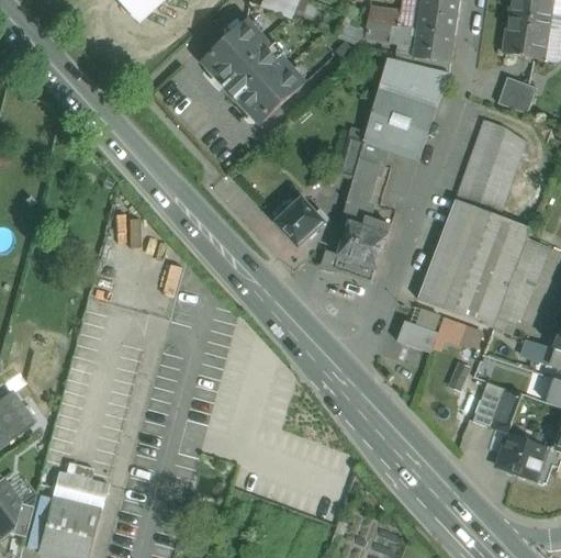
[(417,28),(421,0),(402,0),(401,9),(399,24),(417,28)]
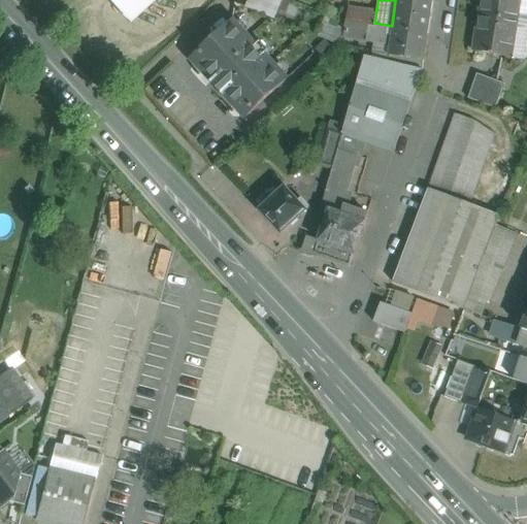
[(395,0),(392,26),(427,31),(431,0),(395,0)]
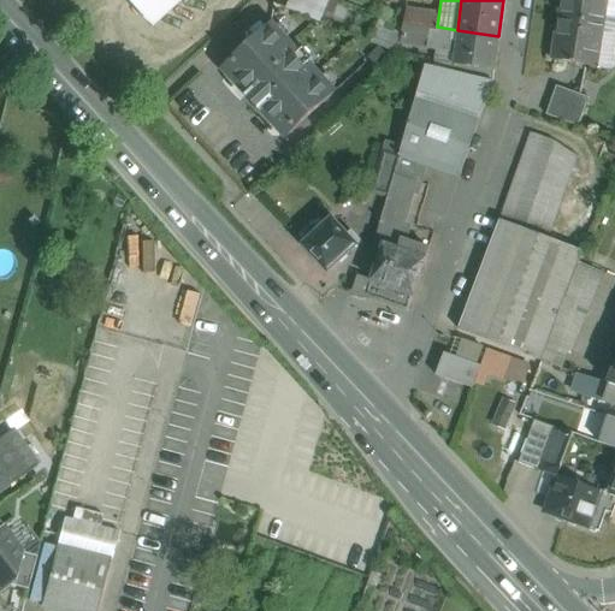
[(563,0),(562,13),(603,19),(605,0),(563,0)]
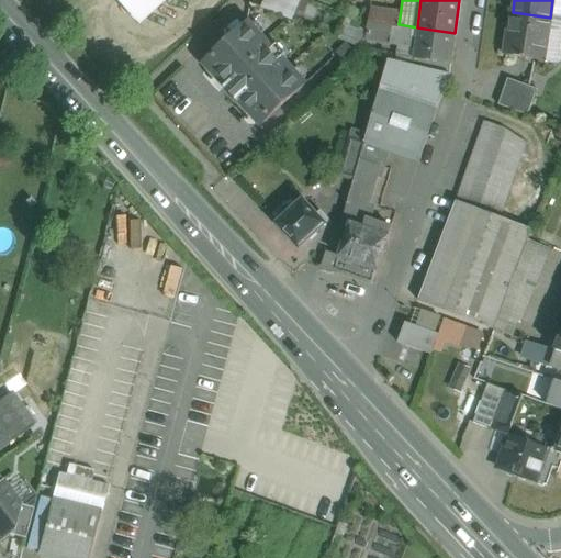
[(401,9),(370,4),(368,20),(399,24),(401,9)]
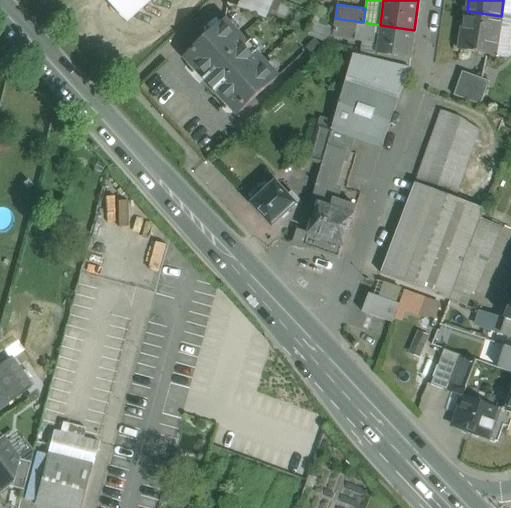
[(501,16),(467,11),(465,26),(462,26),(459,47),(474,49),(474,50),(496,53),(501,16)]
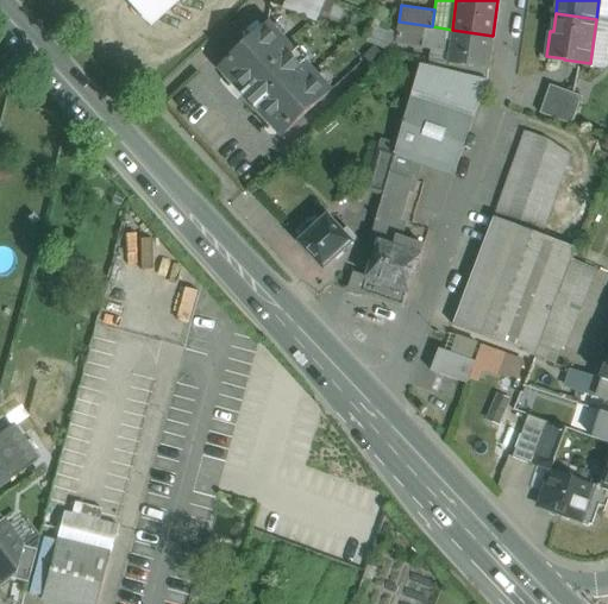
[(268,20),(220,64),(244,89),(242,92),(244,94),(255,105),(255,106),(256,107),(258,106),(282,131),(330,87),(268,20)]
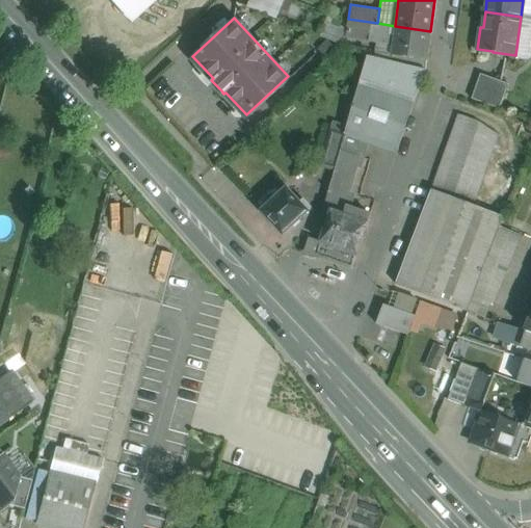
[(377,23),(348,19),(346,34),(374,38),(377,23)]
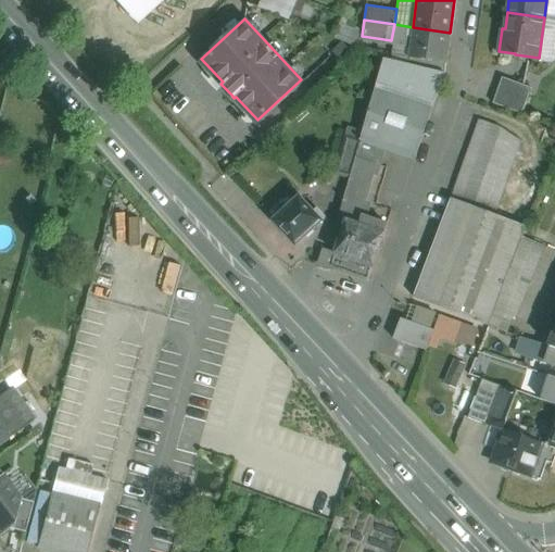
[(408,55),(413,27),(394,24),(391,40),(394,40),(392,58),(407,61),(408,55)]
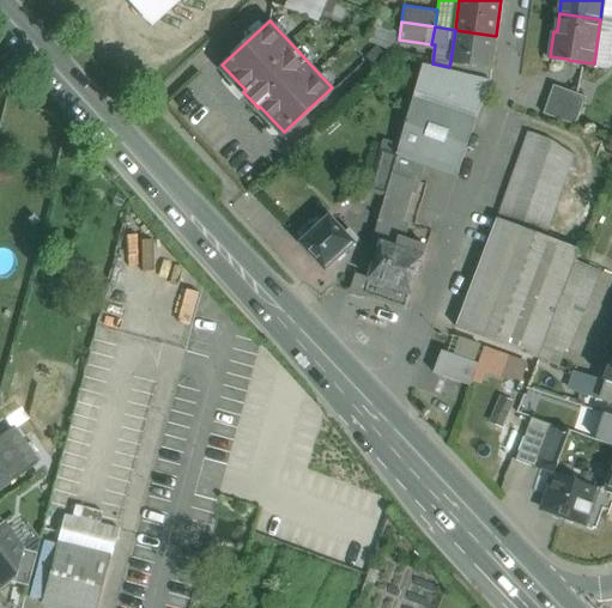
[(496,36),(455,30),(450,61),(491,66),(496,36)]
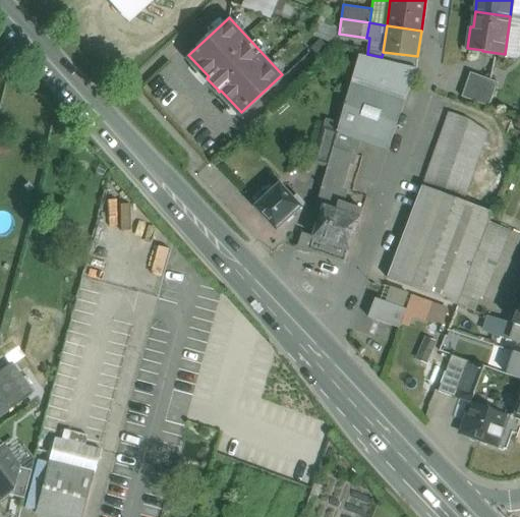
[(406,94),(415,64),(382,57),(367,54),(359,52),(355,64),(385,74),(382,84),(406,94)]
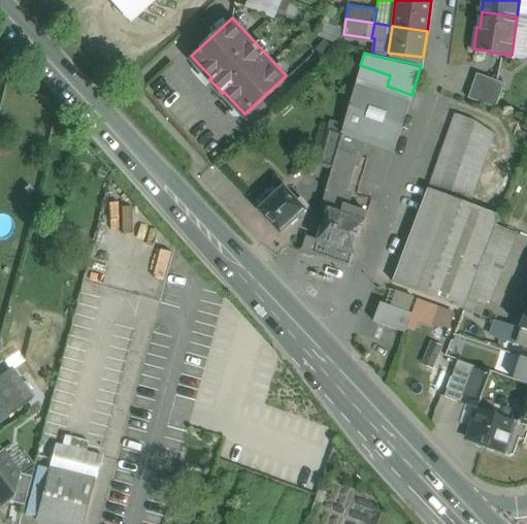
[(390,75),(360,65),(341,130),(341,131),(364,139),(392,149),(412,95),(387,86),(390,75)]
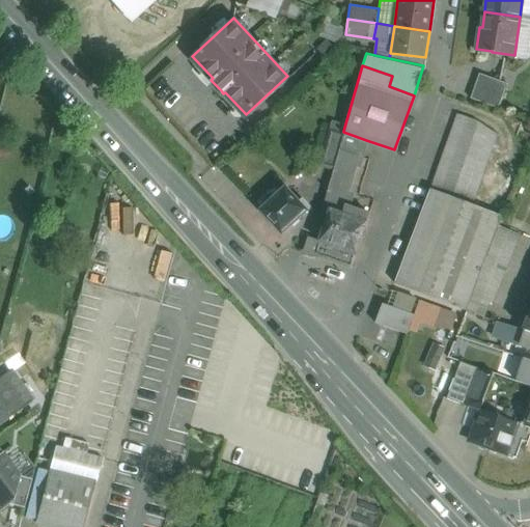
[(506,81),(479,71),(470,95),(498,106),(506,81)]
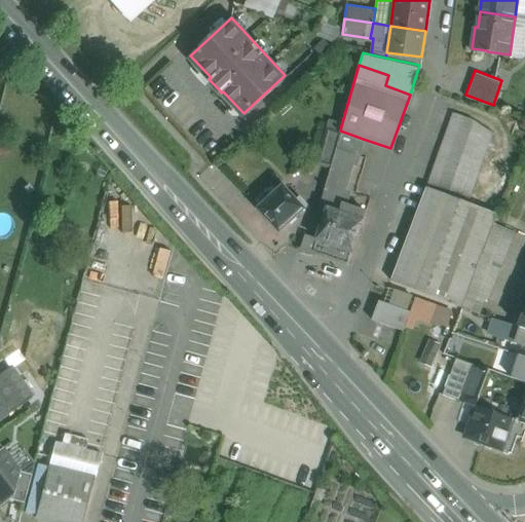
[(472,118),(452,111),(426,185),(467,200),(491,131),(472,118)]
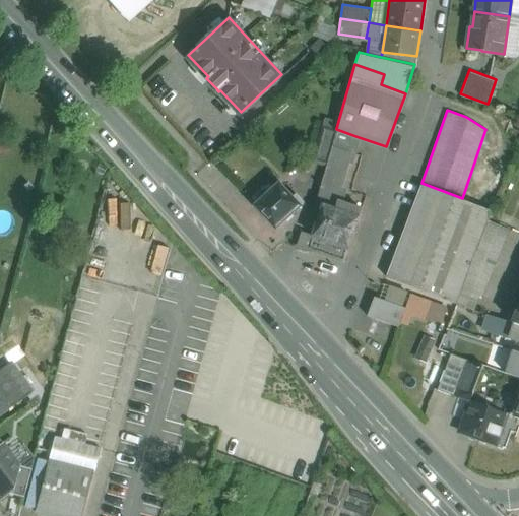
[(336,128),(323,125),(313,159),(326,164),(336,129),(336,128)]
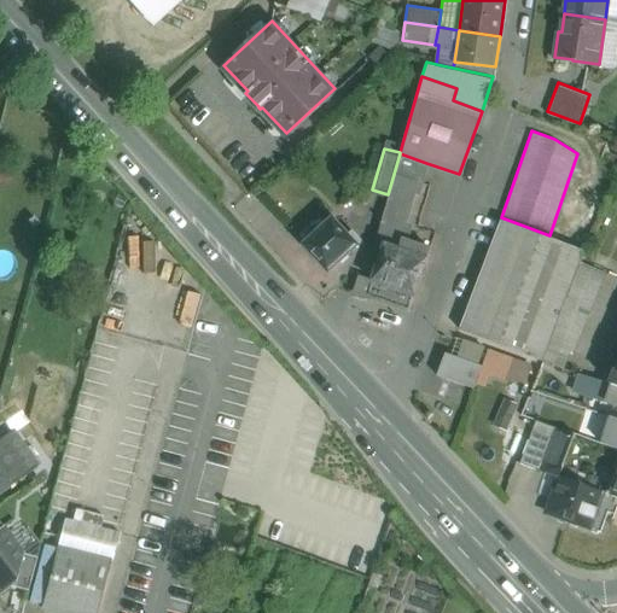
[(388,194),(374,241),(384,244),(372,278),(372,279),(413,292),(429,246),(405,238),(408,225),(402,222),(412,190),(418,191),(426,163),(400,153),(388,194)]
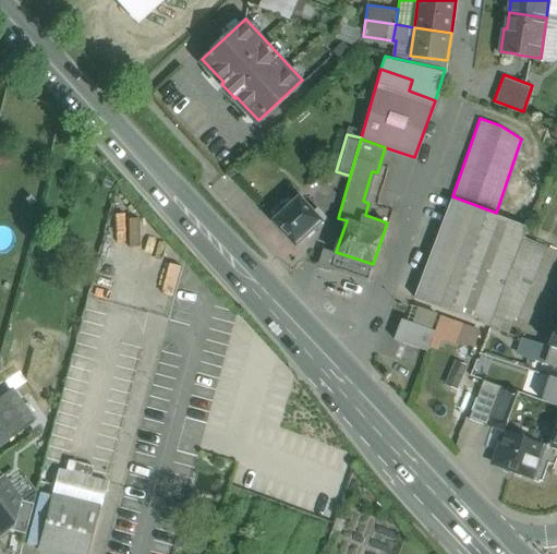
[(300,195),(275,219),(297,243),(326,216),(322,212),(318,215),(300,195)]
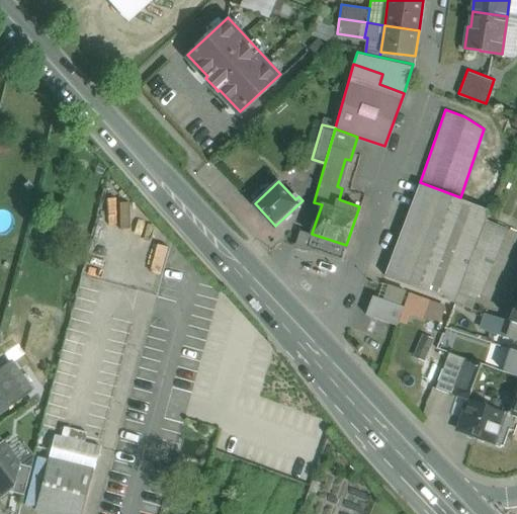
[(420,182),(384,274),(453,301),(486,218),(489,208),(460,197),(420,182)]
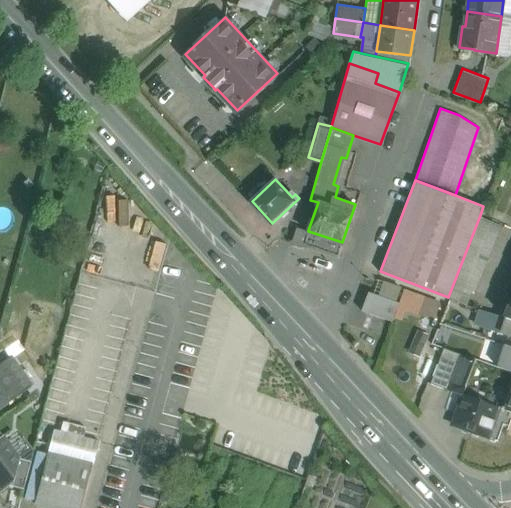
[(480,215),(448,297),(466,303),(471,289),(474,290),(500,224),(480,215)]
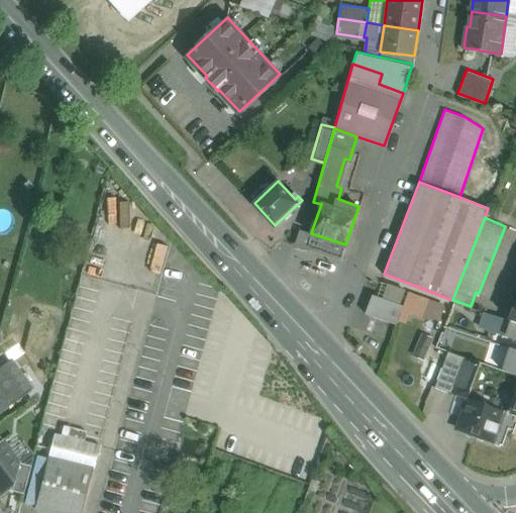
[(311,232),(299,228),(295,241),(296,244),(299,246),(302,247),(305,246),(308,245),(341,257),(345,244),(311,233),(311,232)]
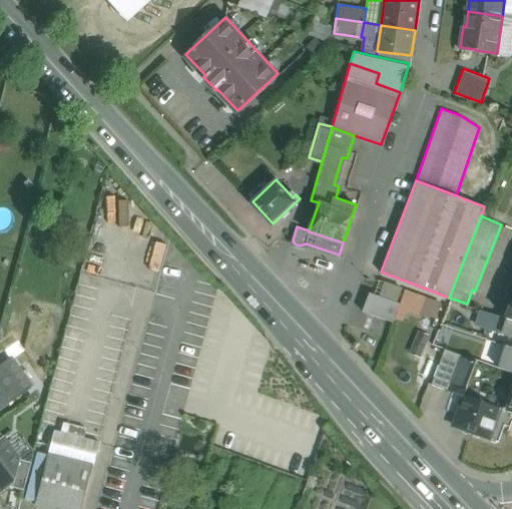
[(399,302),(369,291),(362,309),(392,320),(399,302)]
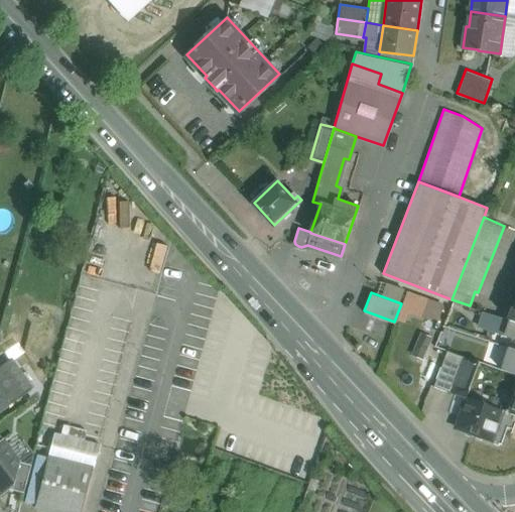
[(510,320),(496,314),(491,330),(507,335),(512,321),(510,320)]
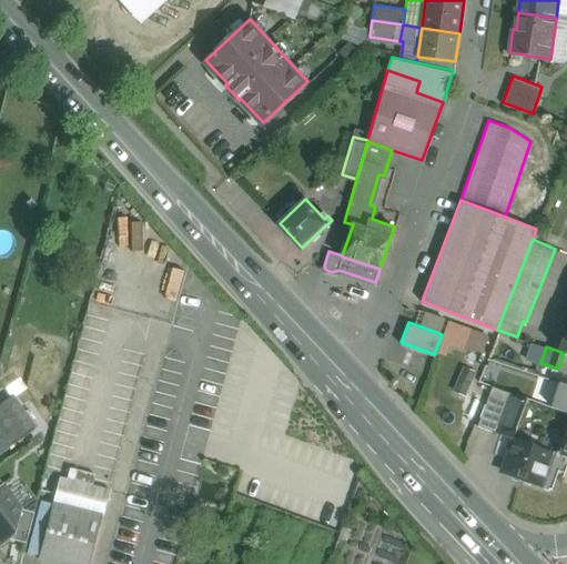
[(447,375),(458,385),(471,372),(459,362),(447,375)]
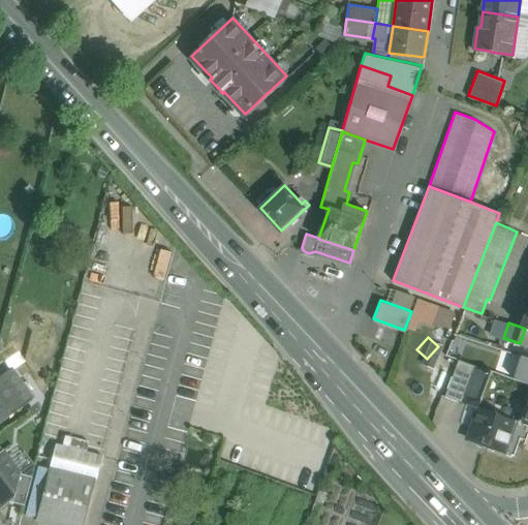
[(492,371),(458,358),(444,393),(478,405),(492,371)]
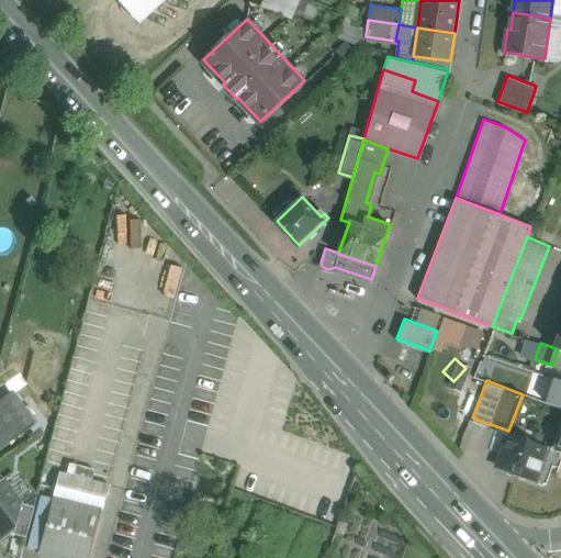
[(560,390),(546,386),(541,400),(560,405),(560,390)]
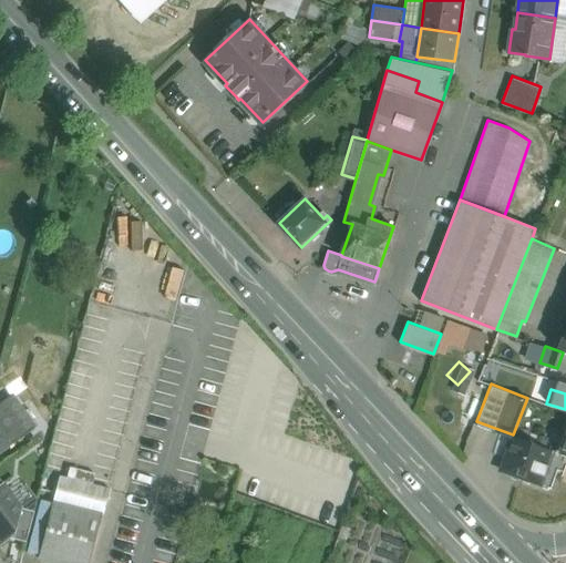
[(9,392),(0,398),(0,434),(6,443),(32,426),(9,392)]
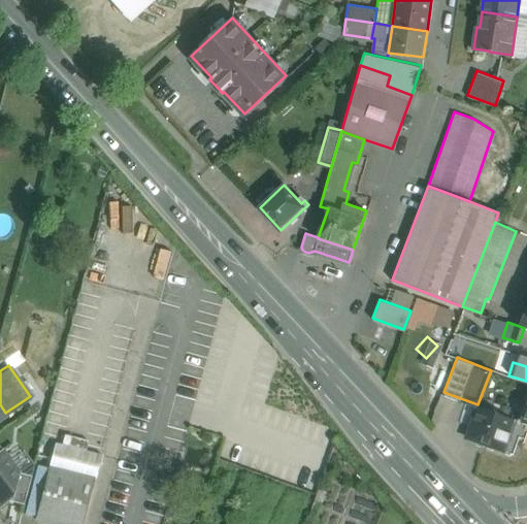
[(478,404),(470,422),(491,429),(498,412),(478,404)]
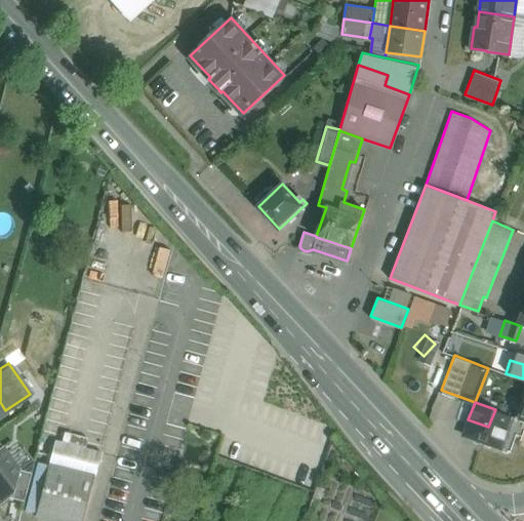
[(520,418),(495,409),(488,427),(508,433),(509,428),(516,430),(523,429),(523,425),(523,419),(520,418)]
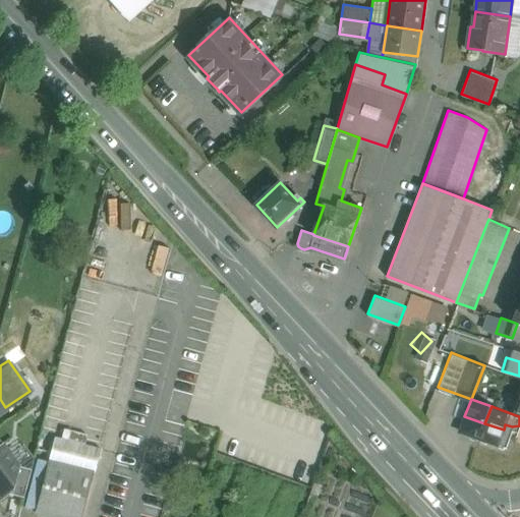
[(100,447),(53,435),(47,459),(94,471),(100,447)]
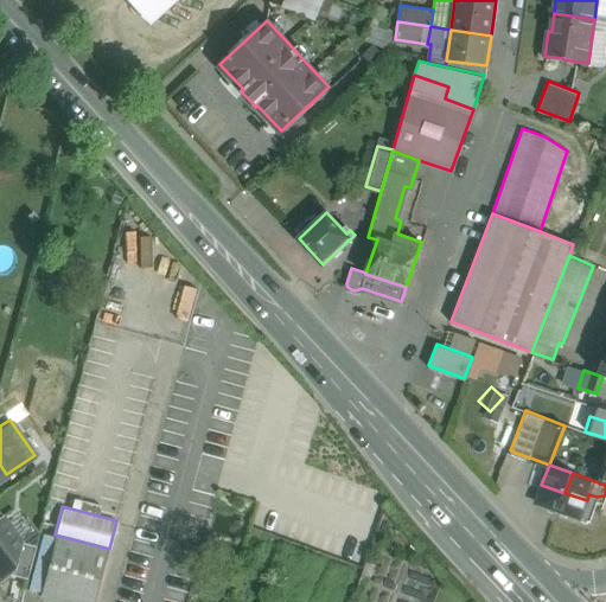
[(0,578),(10,572),(12,570),(20,540),(0,513),(0,578)]
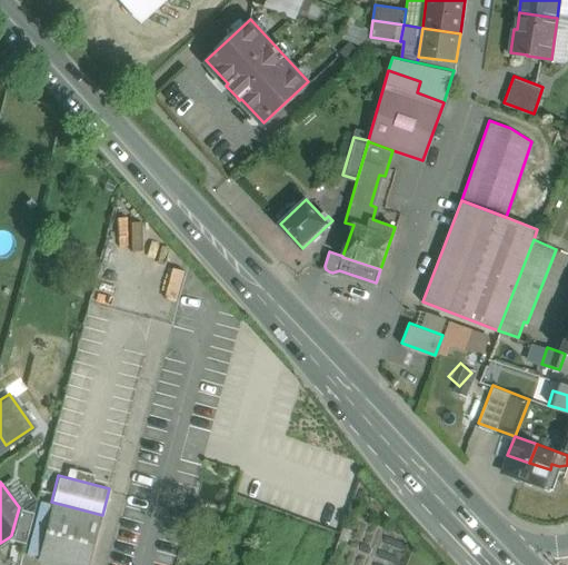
[(51,502),(50,502),(37,556),(70,564),(89,564),(102,515),(51,502)]
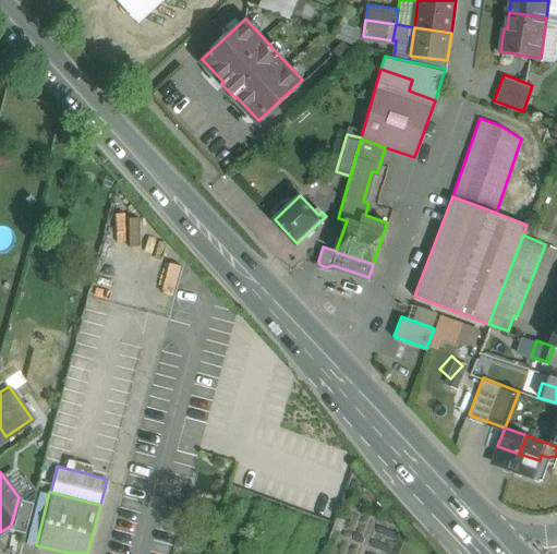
[(19,497),(11,525),(9,527),(24,531),(32,501),(19,497)]
